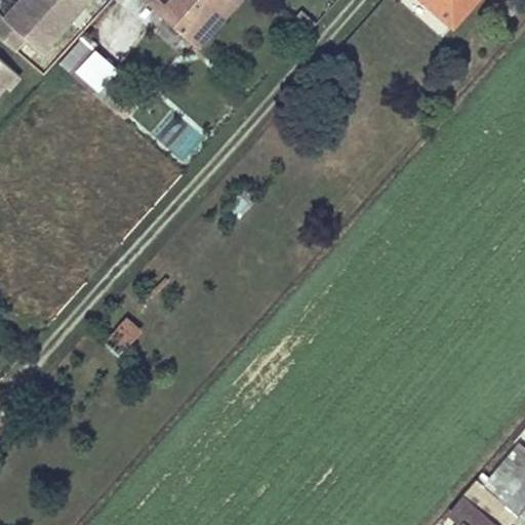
[(26,36),(56,0),(31,0),(11,23),(4,15),(0,12),(0,36),(14,49),(26,36)]
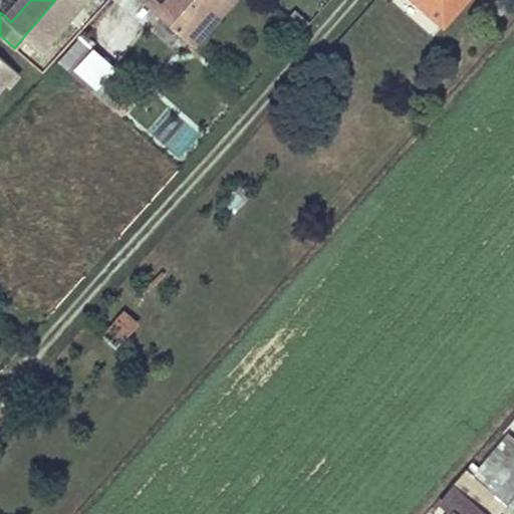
[(17,0),(4,15),(11,22),(30,0),(17,0)]
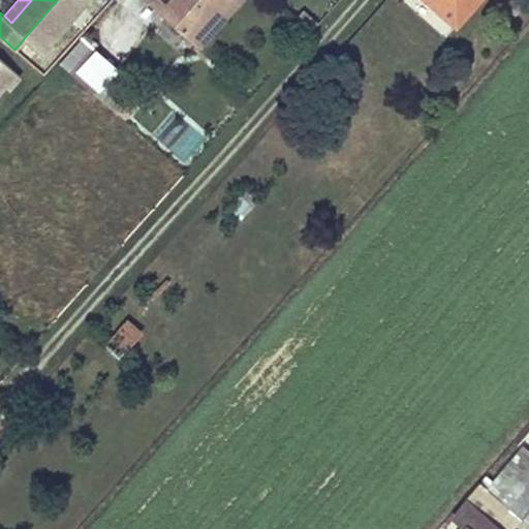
[(57,0),(26,36),(42,51),(87,0),(57,0)]
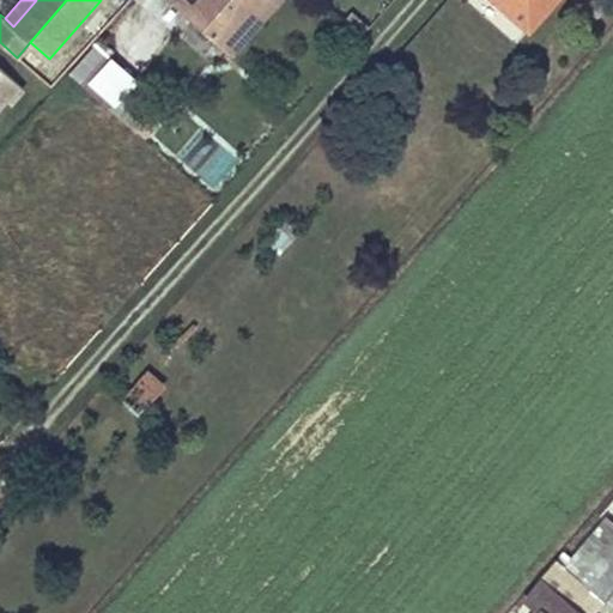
[(174,0),(219,40),(253,0),(174,0)]
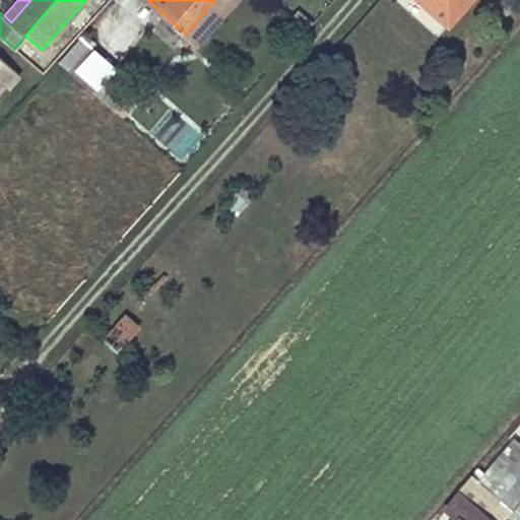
[(197,44),(235,0),(214,0),(186,34),(197,44)]
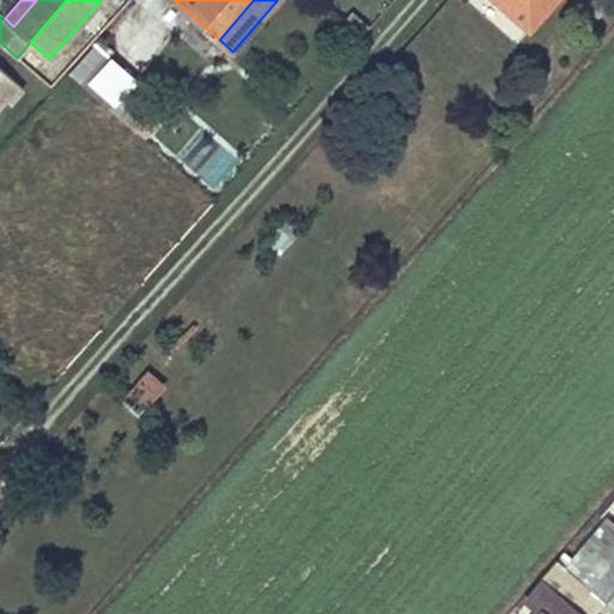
[(551,0),(498,0),(528,26),(551,0)]
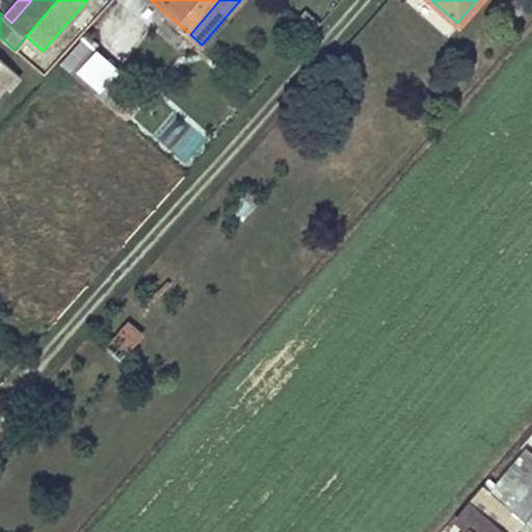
[(72,74),(92,50),(80,40),(59,62),(72,74)]
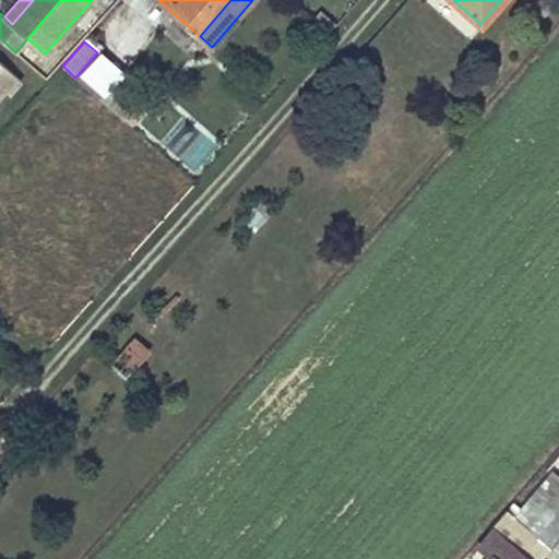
[(0,100),(20,79),(0,60),(0,100)]
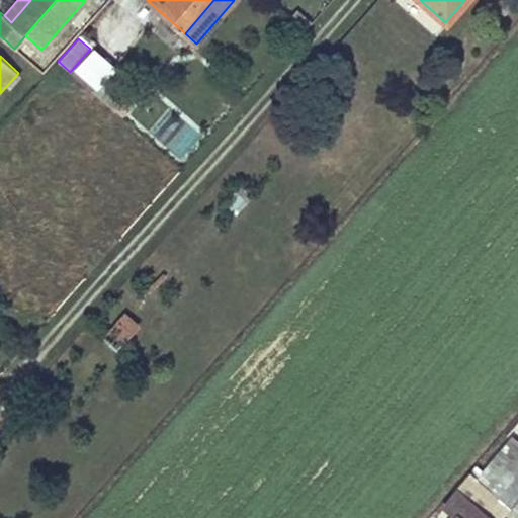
[(114,111),(125,99),(110,85),(108,87),(100,81),(91,90),(114,111)]
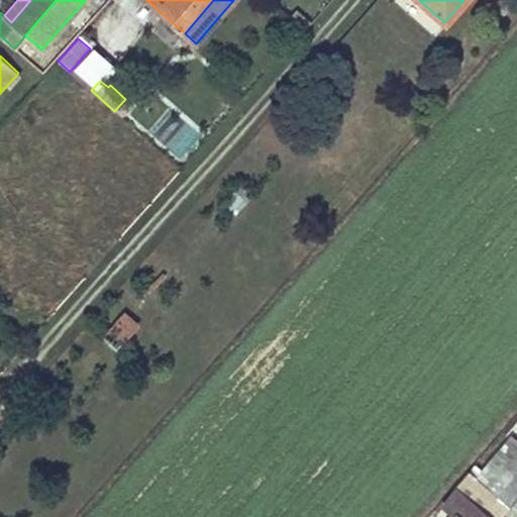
[(116,347),(137,325),(123,312),(102,335),(116,347)]
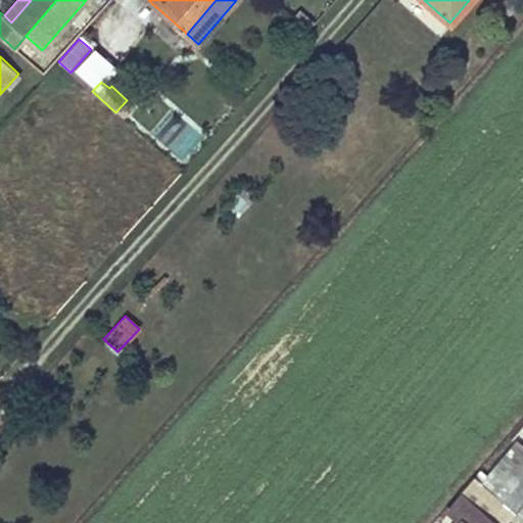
[(514,512),(522,501),(522,452),(513,443),(480,482),(514,512)]
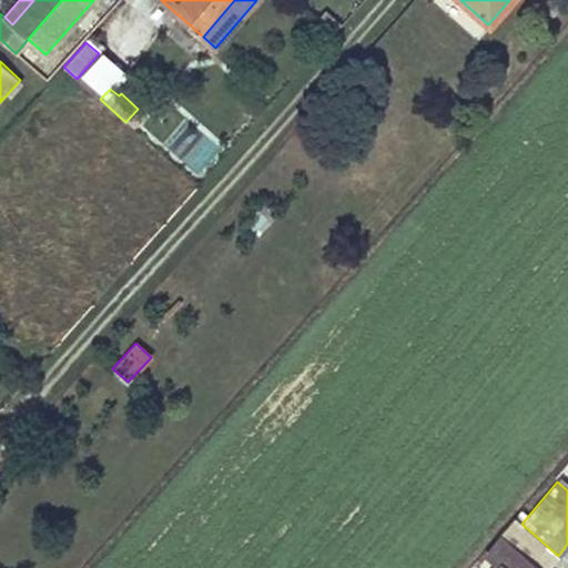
[(537,567),(500,537),(487,555),(500,565),(497,567),(537,567)]
